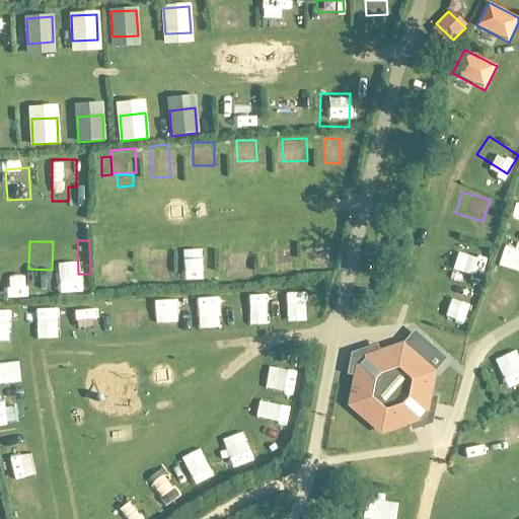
[(0,244),(0,283),(9,283),(7,244),(0,244)]
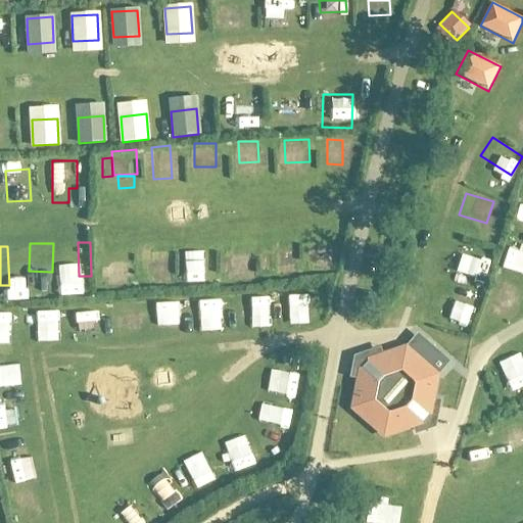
[(336,273),(337,248),(316,247),(315,273),(336,273)]
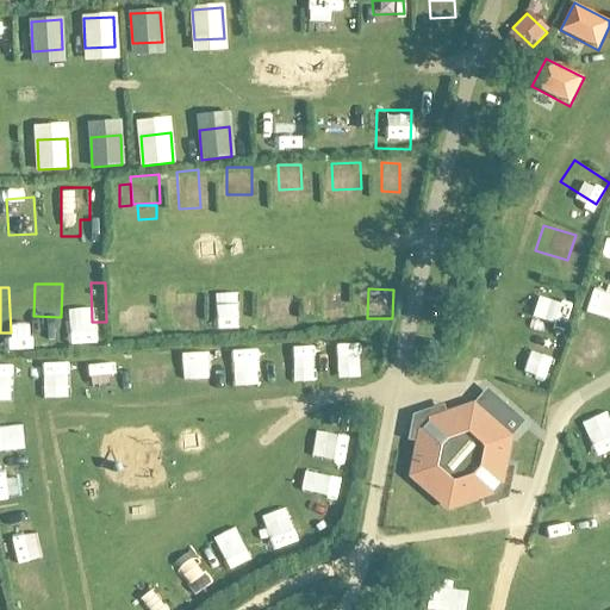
[(609,293),(593,290),(585,315),(609,321),(609,293)]
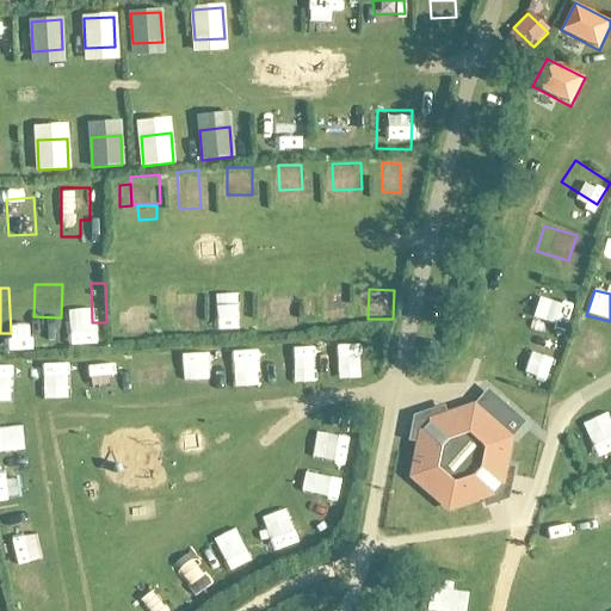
[(278,331),(298,329),(297,298),(277,300),(278,331)]
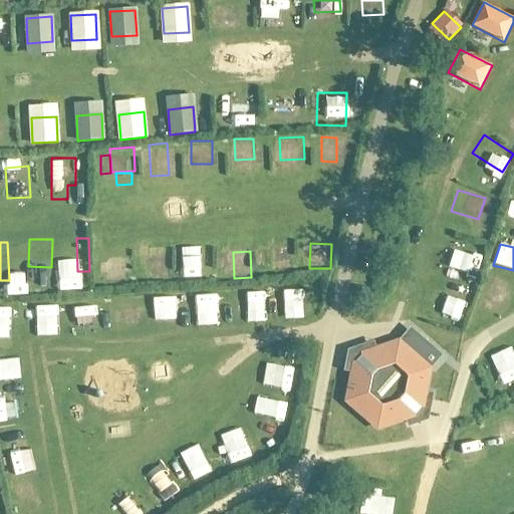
[(210,276),(211,254),(191,253),(190,276),(210,276)]
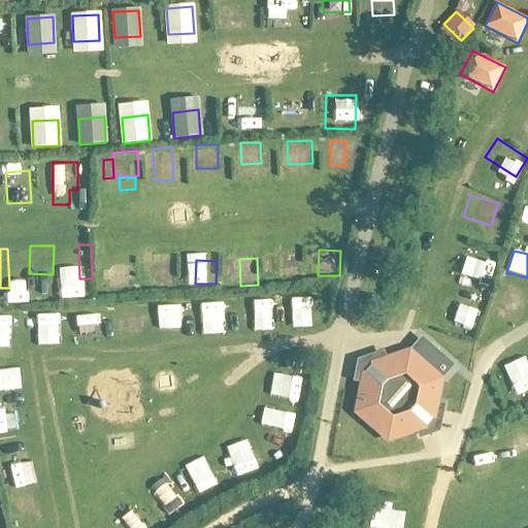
[(300,279),(299,260),(279,261),(281,281),(300,279)]
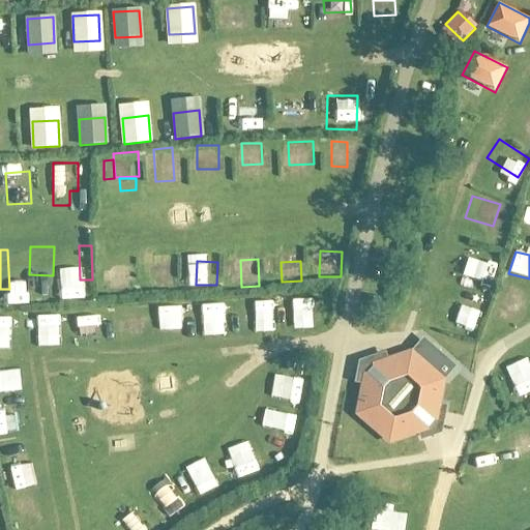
[(495,263),(471,263),(471,288),(495,288),(495,263)]
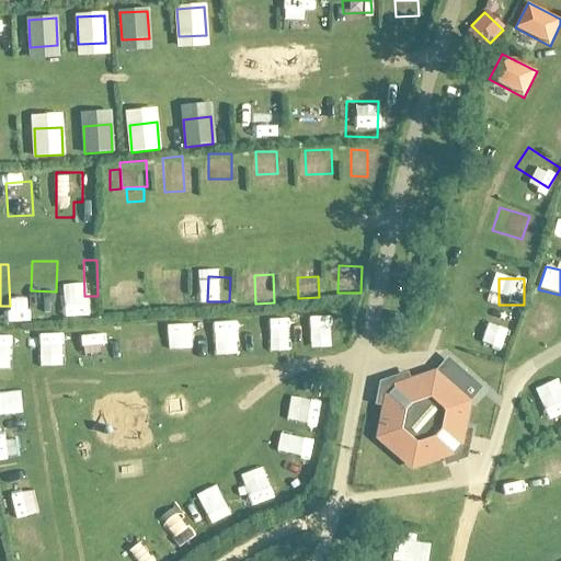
[(137,308),(137,285),(115,285),(115,308),(137,308)]
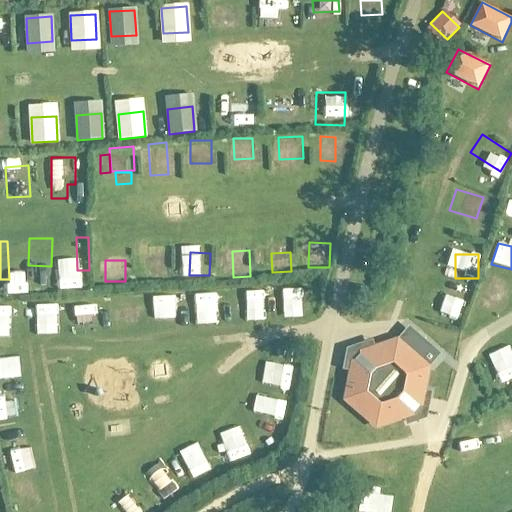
[(170,276),(170,264),(149,264),(149,276),(170,276)]
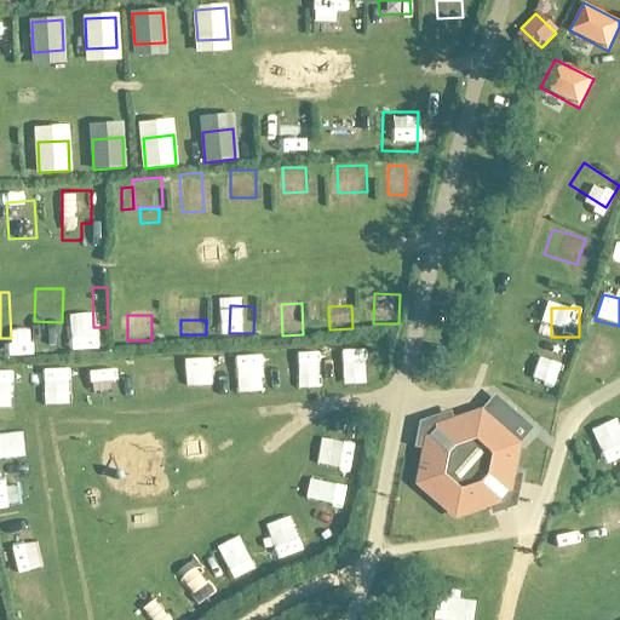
[(619,366),(619,354),(619,343),(586,340),(584,362),(619,366)]
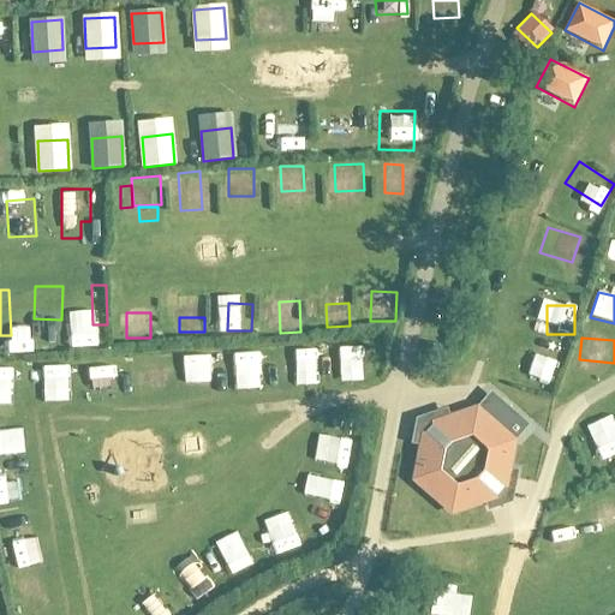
[(368,342),(346,347),(352,377),(374,374),(368,342)]
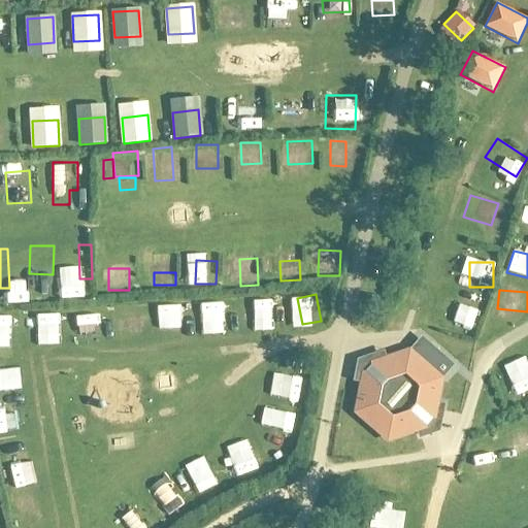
[(277,327),(278,298),(261,297),(260,327),(277,327)]
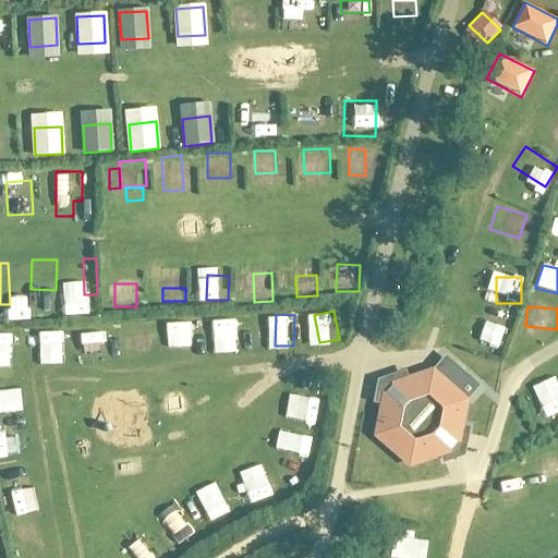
[(488,315),(481,336),(505,344),(512,324),(488,315)]
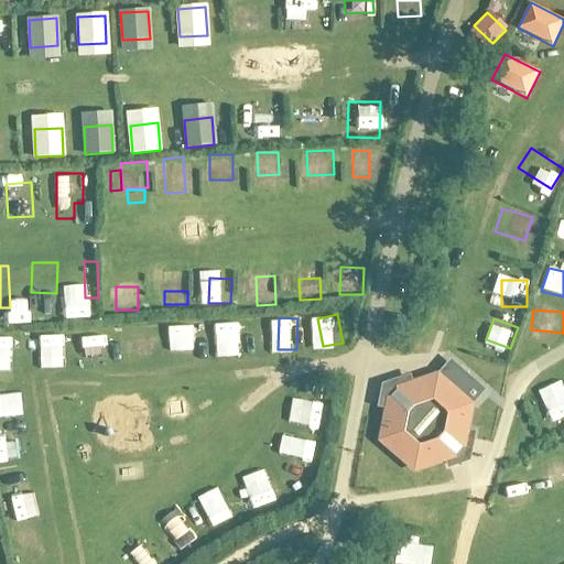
[(195,324),(170,325),(171,338),(196,336),(195,324)]
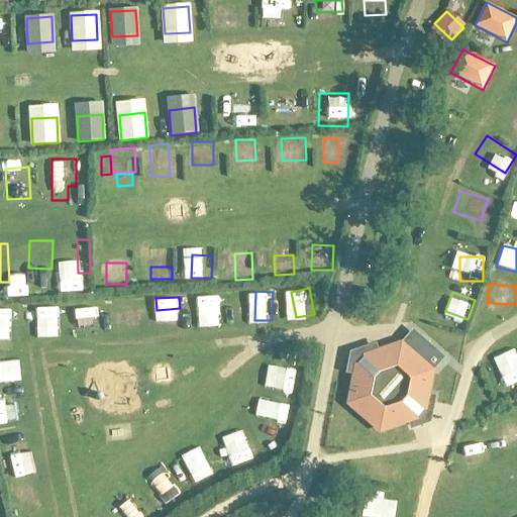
[(82,328),(103,327),(101,298),(81,298),(82,328)]
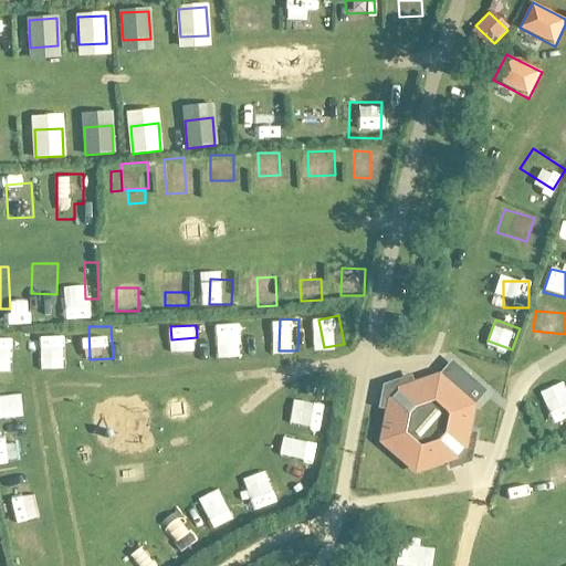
[(0,365),(2,368),(21,357),(8,337),(0,341),(0,365)]
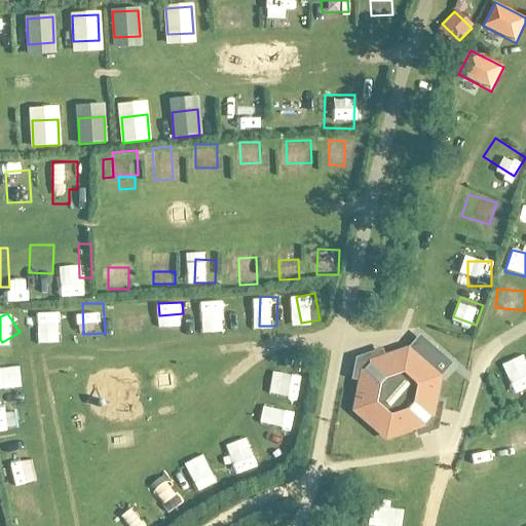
[(55,336),(53,313),(33,315),(34,338),(55,336)]
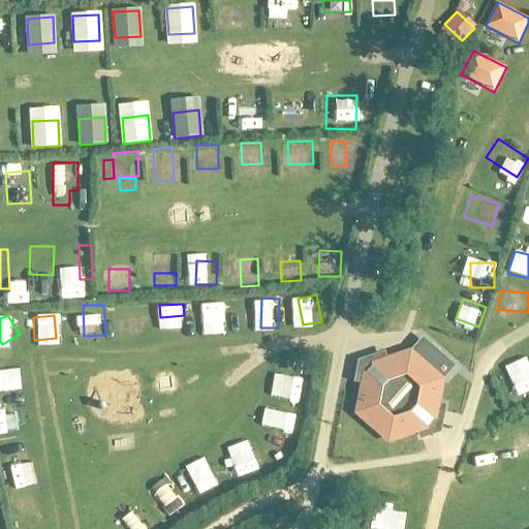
[(441,379),(450,368),(419,341),(409,351),(391,359),(379,362),(377,354),(360,361),(359,362),(356,374),(355,380),(362,381),(356,412),(389,440),(418,430),(421,437),(439,431),(443,411),(435,410),(436,407),(440,385),(441,379)]
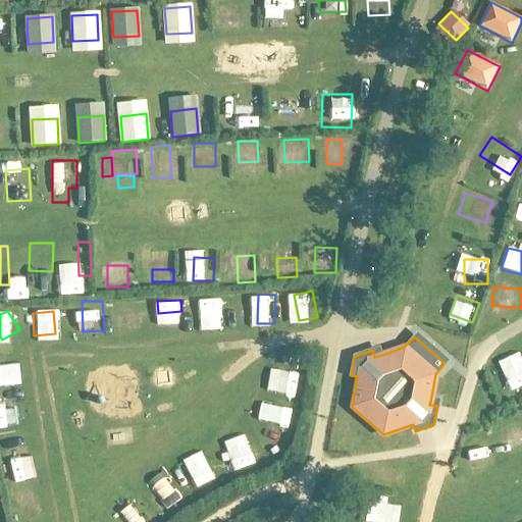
[(282,389),(305,390),(306,359),(283,358),(282,389)]
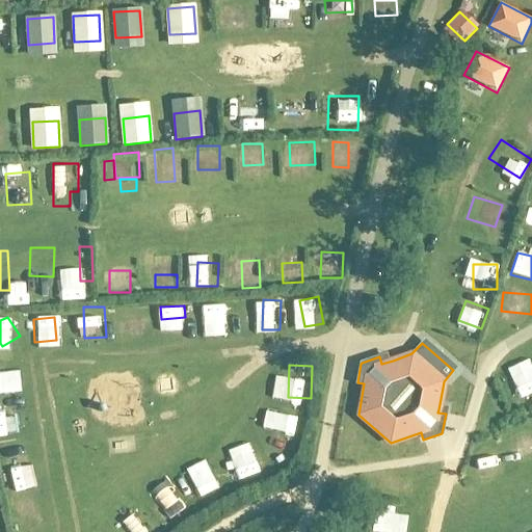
[(528,394),(531,393),(531,368),(521,372),(528,394)]
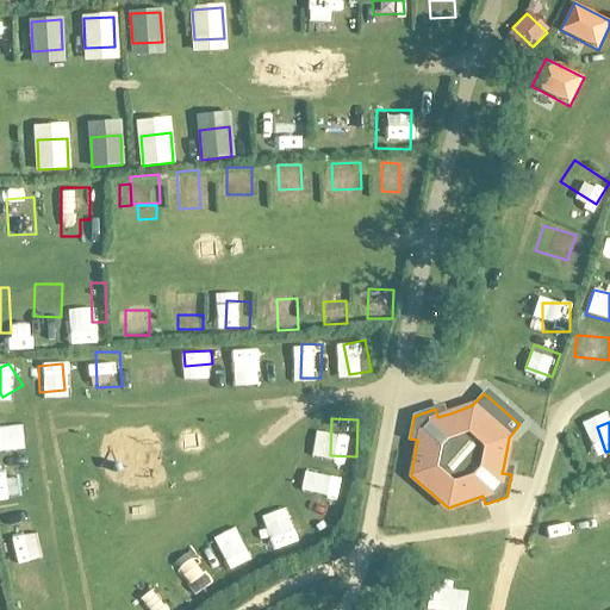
[(0,449),(17,447),(13,425),(0,428),(0,449)]
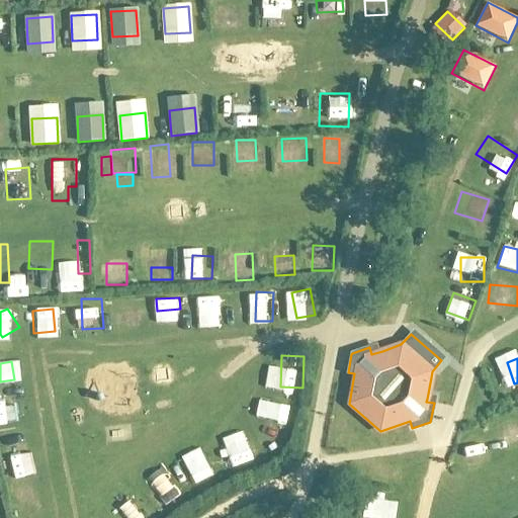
[(0,412),(1,416),(20,412),(16,392),(0,395),(0,412)]
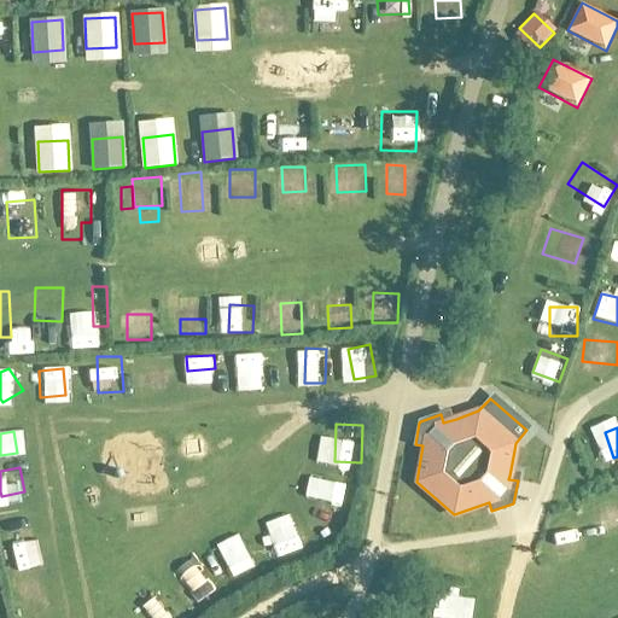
[(6,541),(12,564),(36,557),(29,534),(6,541)]
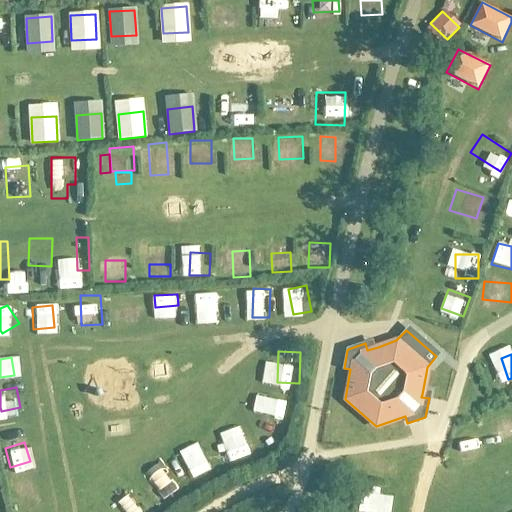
[(204,444),(183,453),(194,481),(216,472),(204,444)]
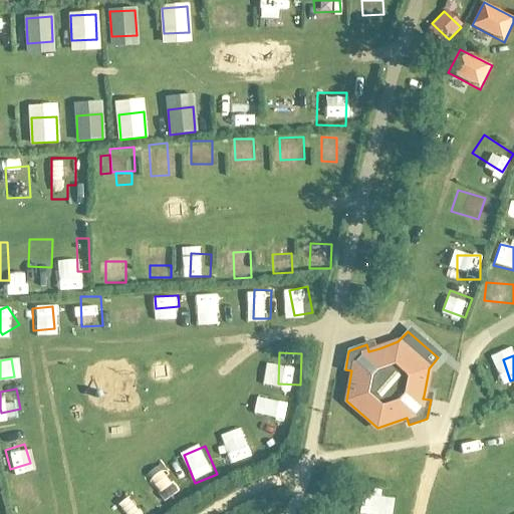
[(236,463),(251,460),(248,446),(233,449),(236,463)]
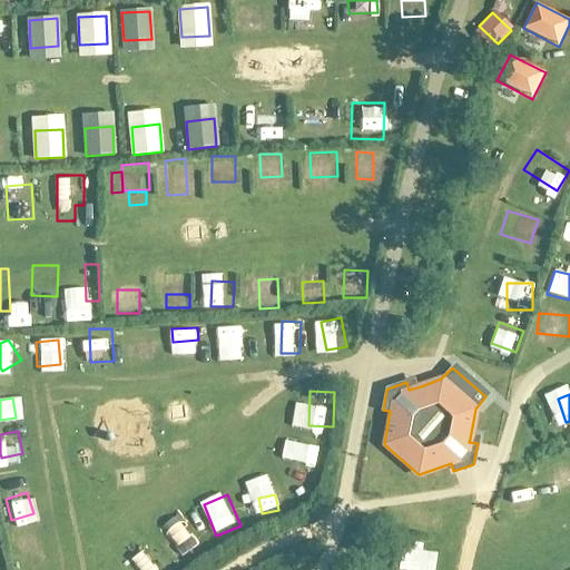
[(167,529),(183,559),(202,549),(186,520),(167,529)]
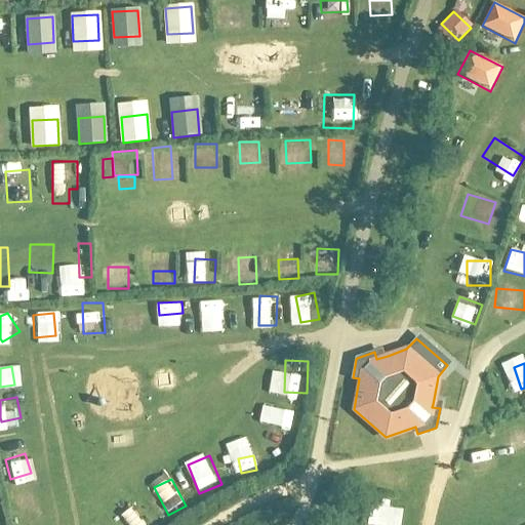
[(406,524),(407,513),(395,512),(395,505),(373,505),(372,524),(406,524)]
